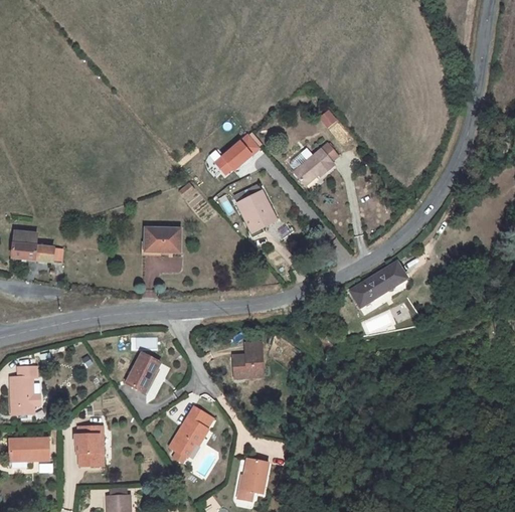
[(254,154),(241,138),(215,160),(226,173),(233,167),(235,169),(254,154)]
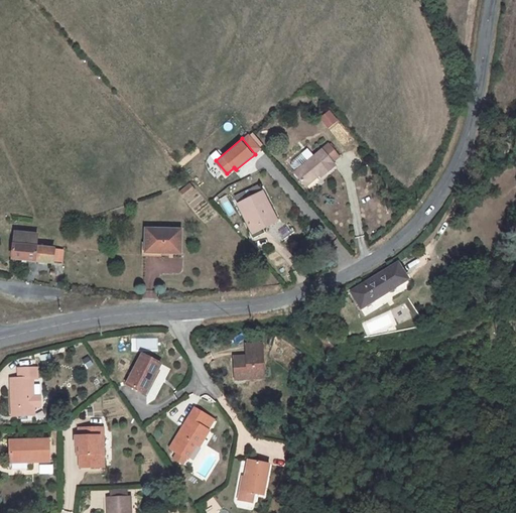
[(502,140),(496,154),(504,158),(510,144),(502,140)]
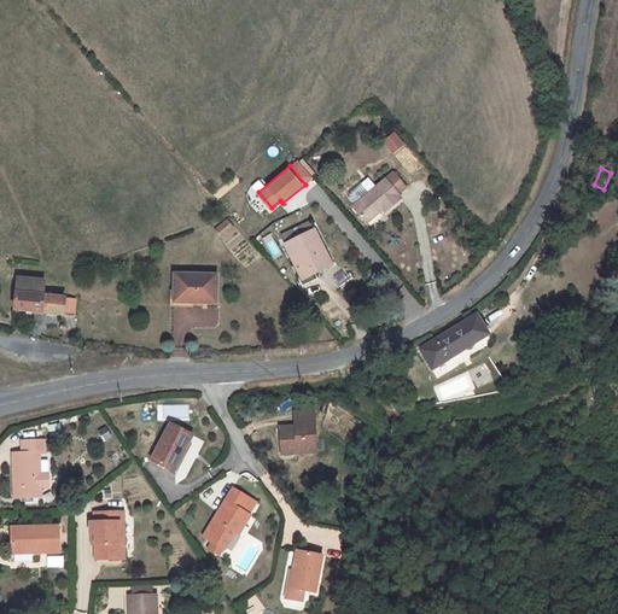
[(383,206),(385,210),(401,197),(397,192),(404,187),(392,171),(354,205),(366,221),(383,206)]
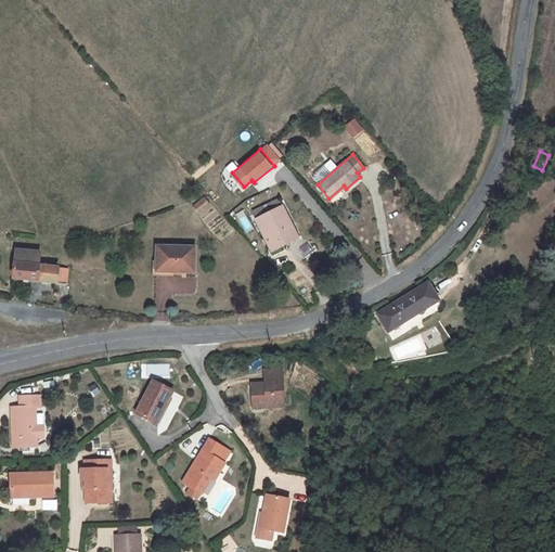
[(221,189),(216,193),(223,201),(228,196),(221,189)]
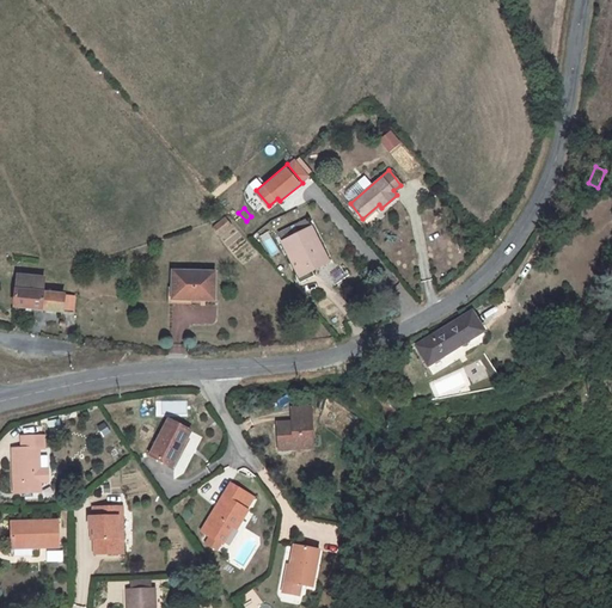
[(225,216),(215,225),(220,232),(231,223),(225,216)]
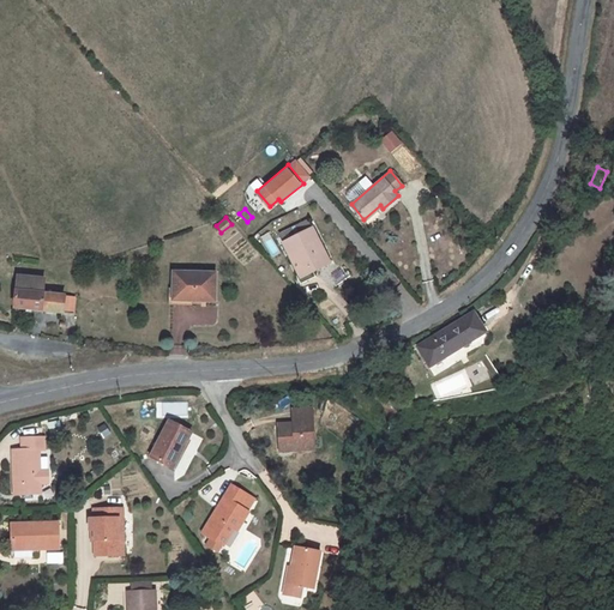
[(300,276),(330,261),(312,227),(283,241),(300,276)]
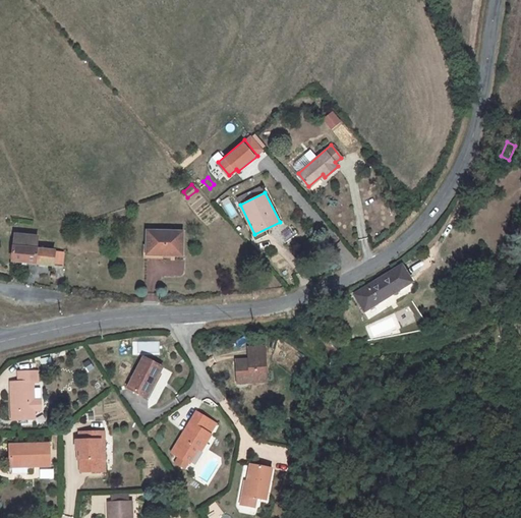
[(147,253),(182,253),(183,231),(148,230),(147,253)]
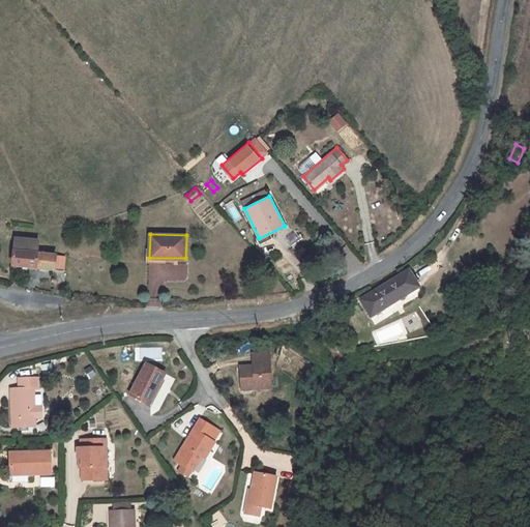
[(37,252),(38,240),(16,238),(15,250),(37,252)]
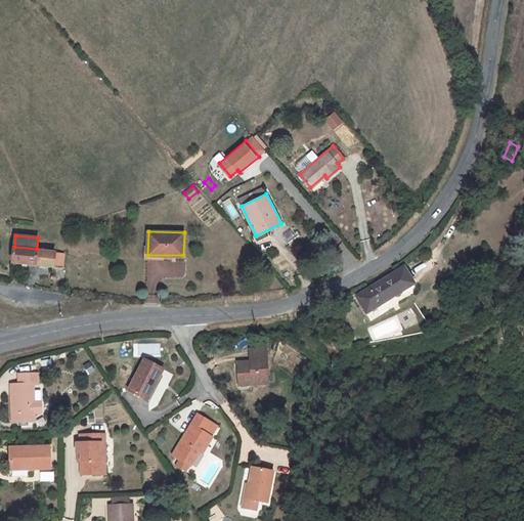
[(12,261),(53,265),(54,251),(37,249),(14,247),(12,261)]
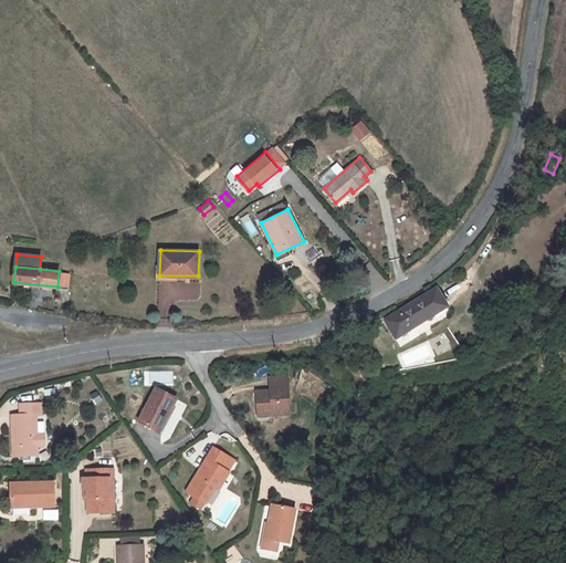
[(69,272),(59,271),(58,287),(67,287),(69,272)]
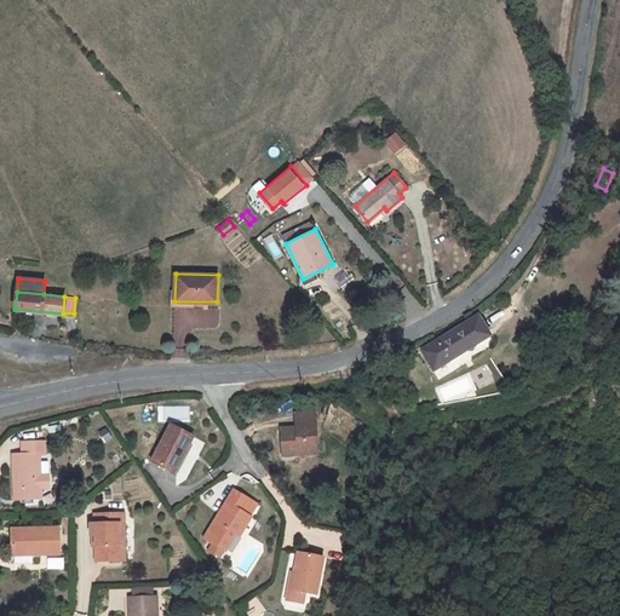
[(423,349),(434,368),(489,334),(477,315),(423,349)]
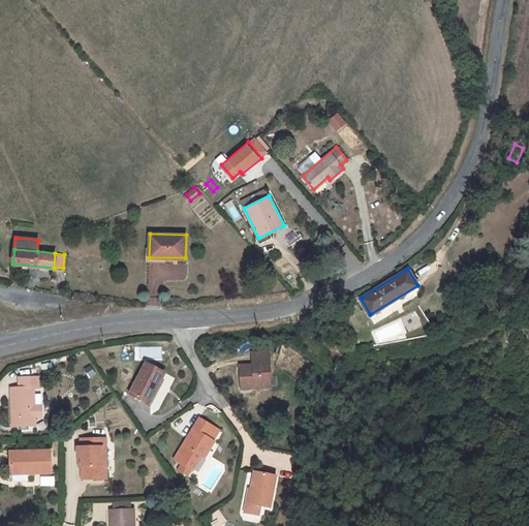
[(269,362),(268,350),(252,351),(252,364),(269,362)]
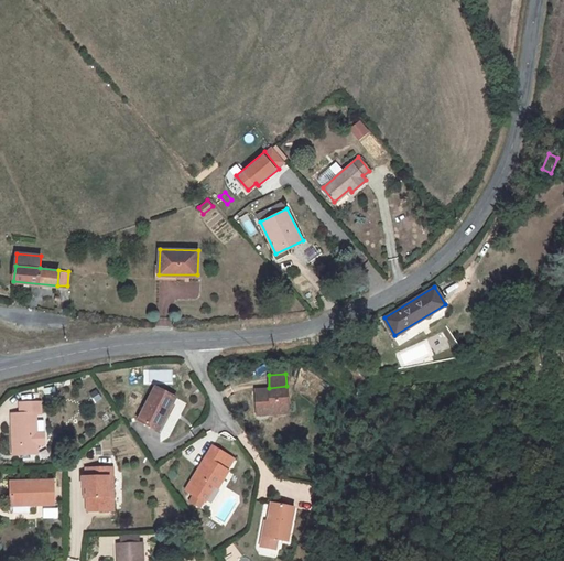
[(159,429),(176,396),(155,386),(138,418),(159,429)]
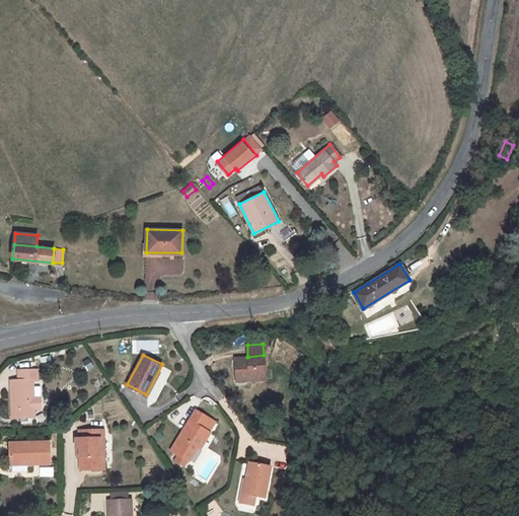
[(246,375),(250,378),(265,377),(264,355),(247,357),(236,357),(237,376),(246,375)]
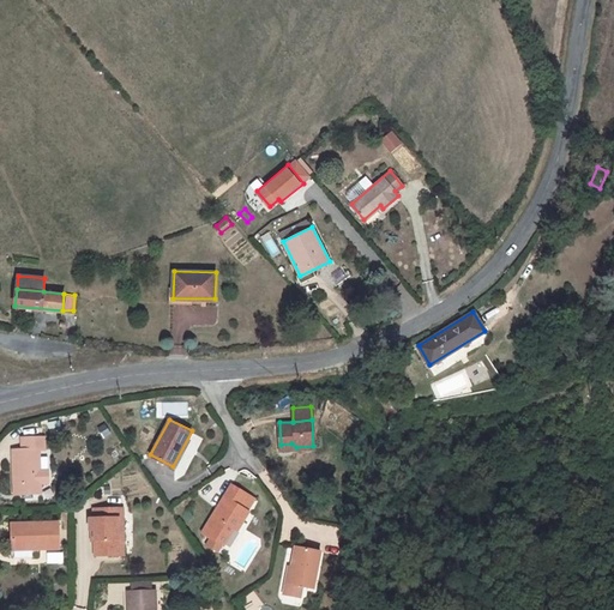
[(38,447),(44,447),(43,435),(22,436),(23,448),(13,448),(16,491),(40,491),(40,481),(47,481),(47,469),(40,469),(38,447)]
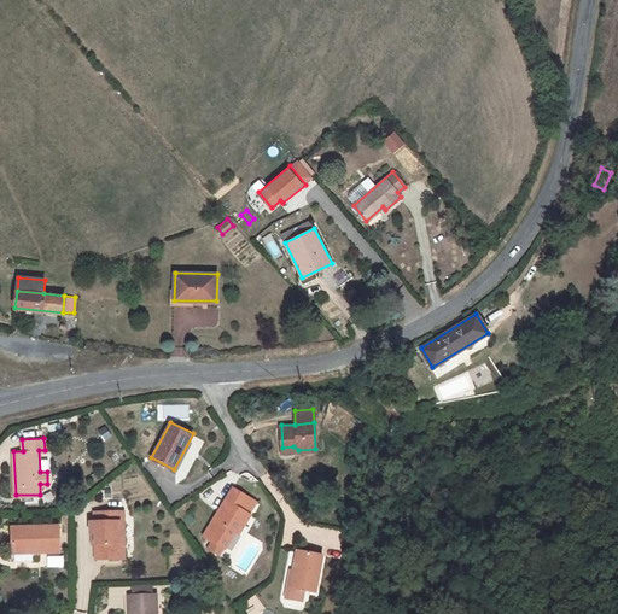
[(233,486),(204,533),(226,545),(242,519),(244,520),(250,509),(246,507),(251,497),(233,486)]
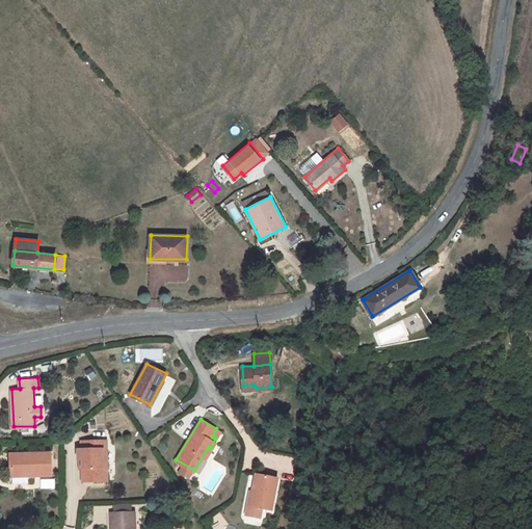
[(107,440),(95,440),(81,440),(82,447),(78,447),(78,458),(82,458),(82,479),(108,479),(107,440)]
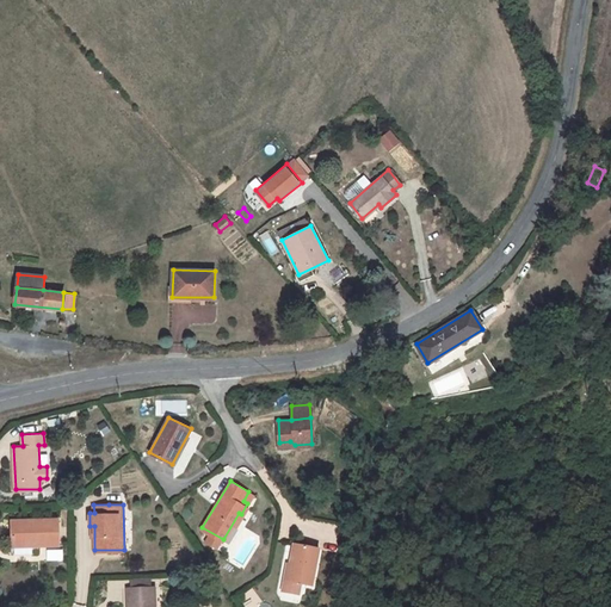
[(31,545),(59,544),(57,518),(11,520),(12,551),(14,553),(31,552),(31,545)]
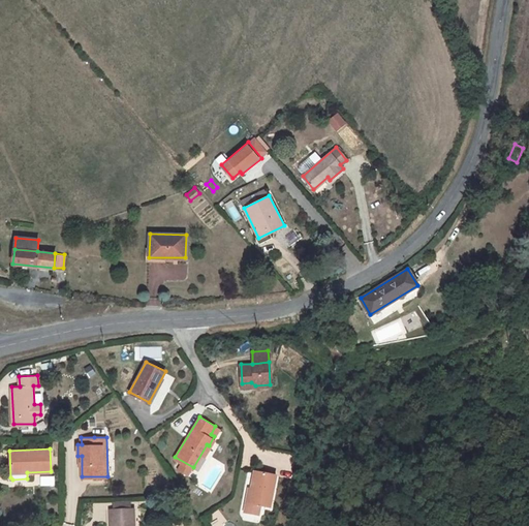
[(248,500),(270,504),(276,472),(254,469),(248,500)]
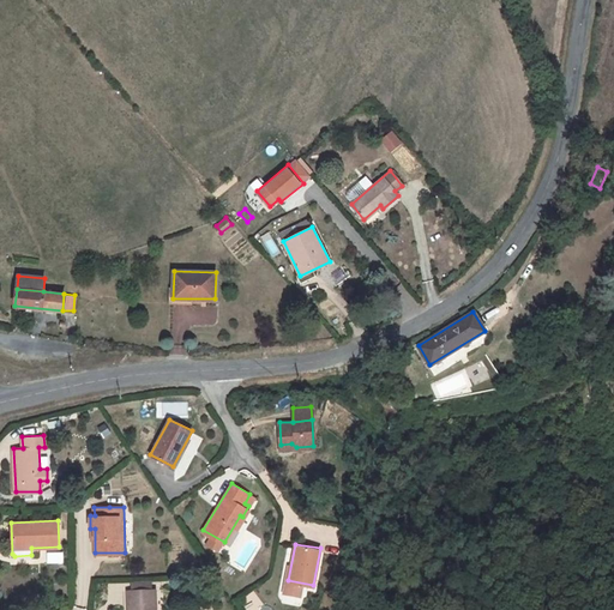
[(133,590),(151,589),(150,577),(132,578),(133,590)]
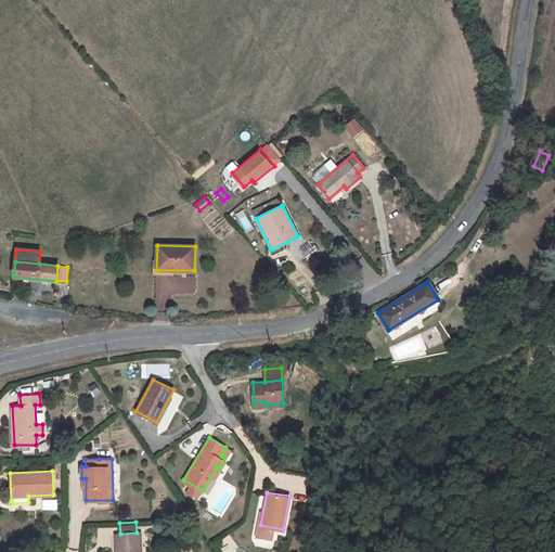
[(260,525),(258,525),(256,535),(271,537),(273,527),(260,525)]
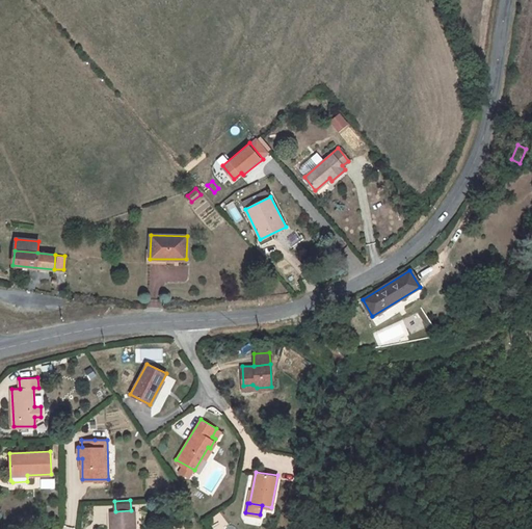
[(131,510),(115,511),(110,511),(111,528),(135,528),(135,510),(131,510)]
